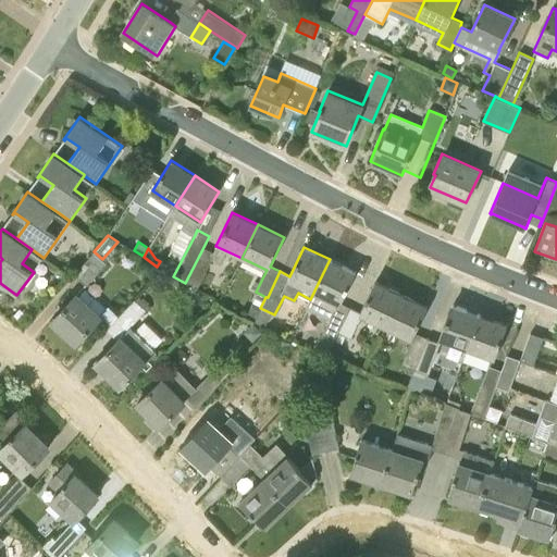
[(212,259),(214,254),(213,252),(202,248),(185,283),(197,288),(212,259)]
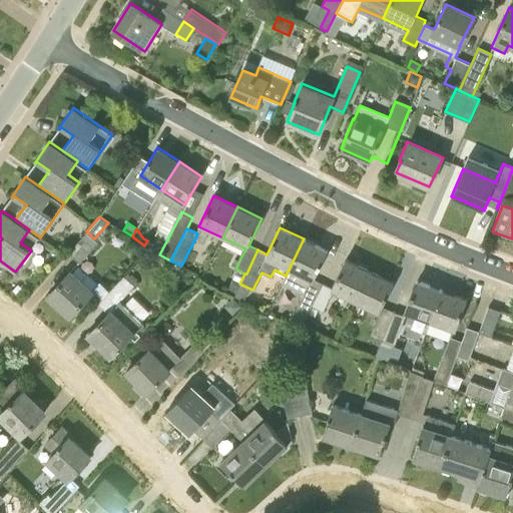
[(68,252),(80,263),(98,242),(94,238),(86,231),(68,252)]
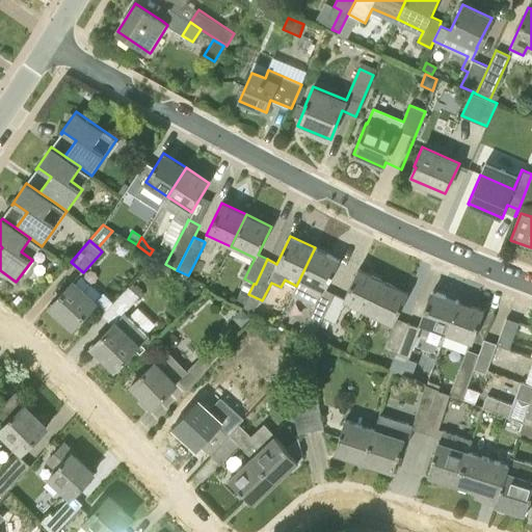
[(296,286),(292,294),(315,306),(309,317),(321,323),(324,316),(324,317),(335,294),(325,290),(340,260),(315,247),(296,286)]
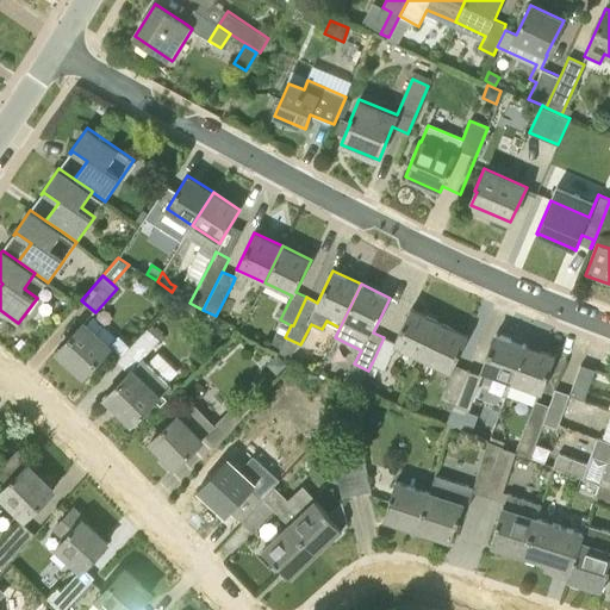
[(384,337),(372,363),(385,369),(396,346),(422,358),(440,323),(411,309),(396,343),(384,337)]
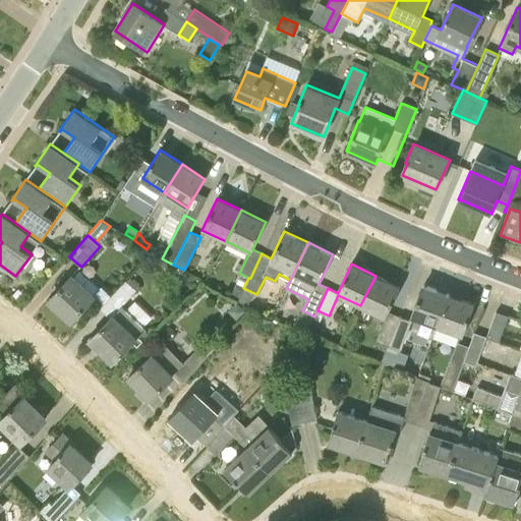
[(48,300),(71,322),(95,297),(72,276),(48,300)]
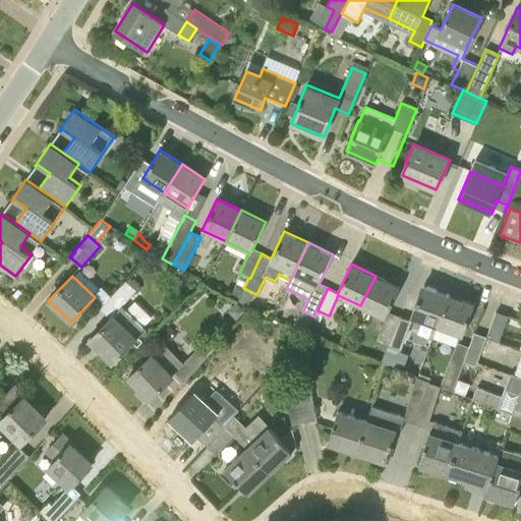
[(400,316),(388,311),(400,287),(375,276),(360,305),(385,316),(377,340),(388,344),(389,345),(400,316)]
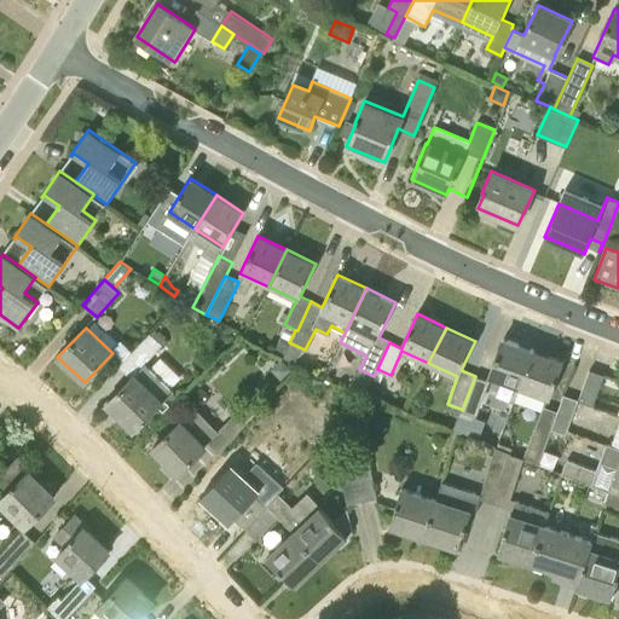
[(150,331),(123,360),(133,370),(136,368),(138,371),(106,403),(134,431),(175,392),(145,363),(162,343),(150,331)]
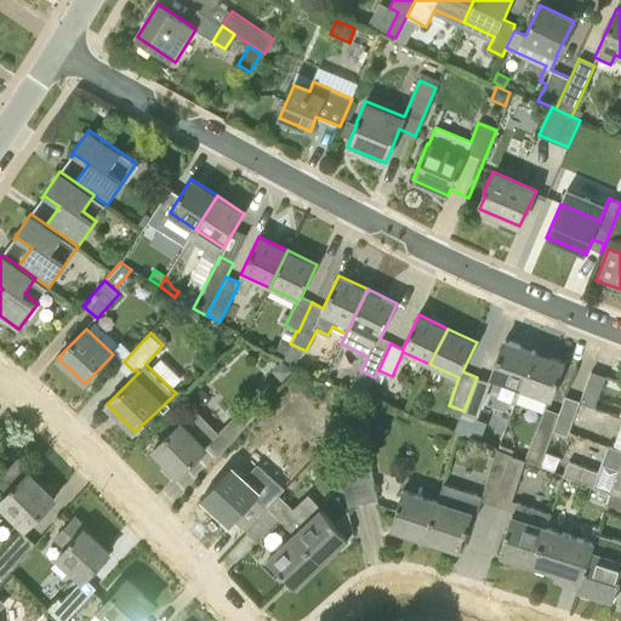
[(491,376),(522,388),(535,351),(505,340),(491,376)]
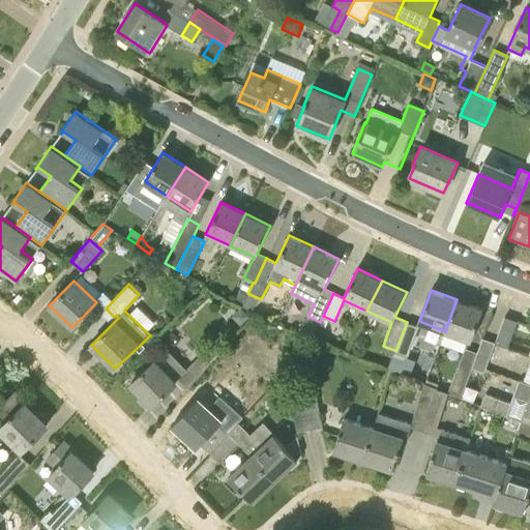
[(482,310),(457,299),(445,331),(470,341),(482,310)]
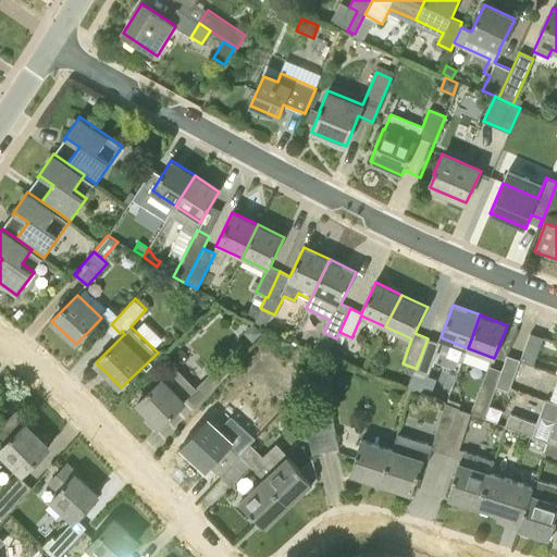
[(261,333),(252,325),(245,333),(252,341),(261,333)]
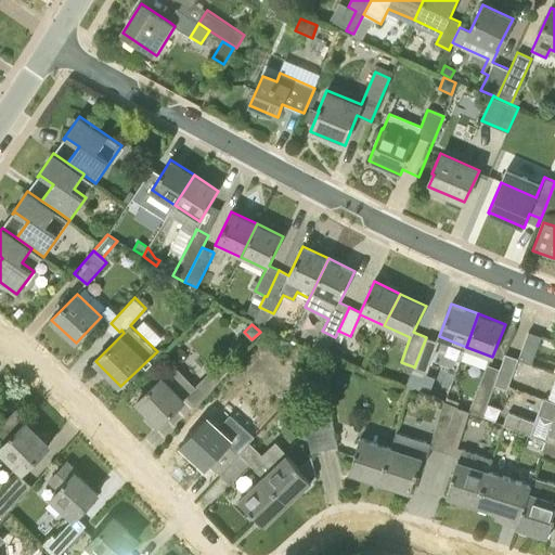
[(531,364),(541,337),(528,332),(518,359),(518,360),(531,364)]
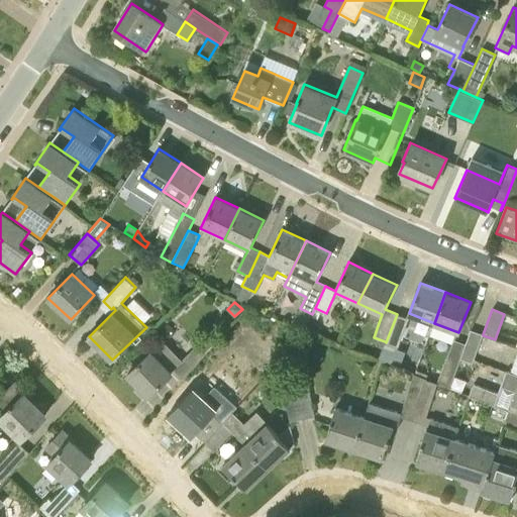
[(319,312),(314,310),(311,316),(316,319),(319,312)]
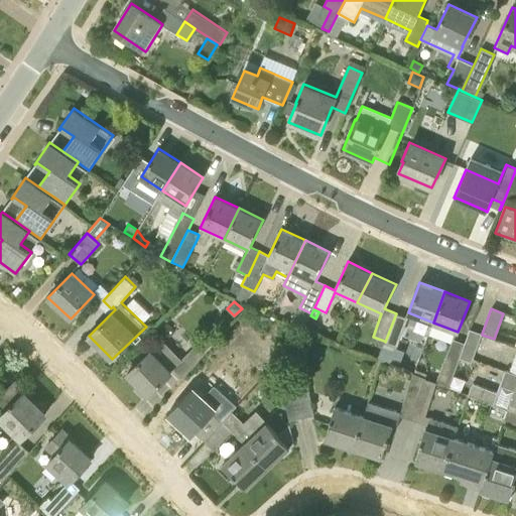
[(407,317),(396,313),(385,342),(384,341),(378,358),(390,363),(407,317)]
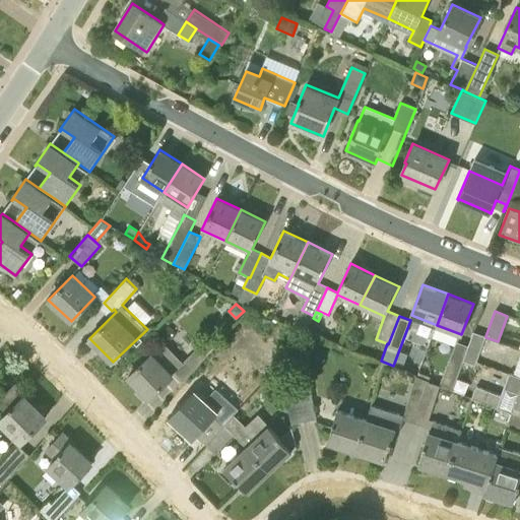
[(475,365),(485,337),(485,336),(473,331),(468,345),(469,345),(463,360),(475,365)]
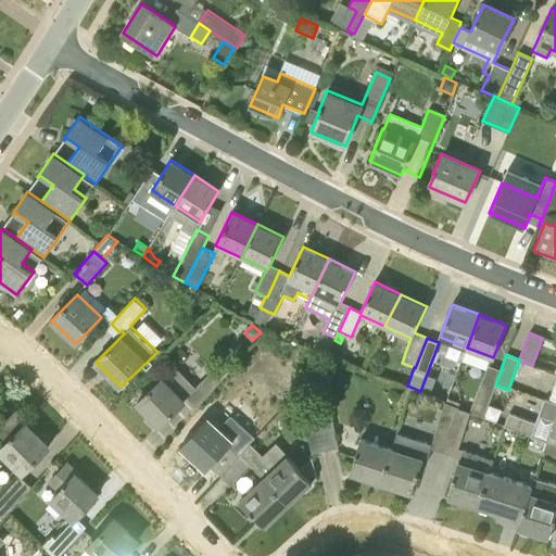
[(483,417),(495,384),(502,369),(501,369),(488,365),(470,412),(483,417)]
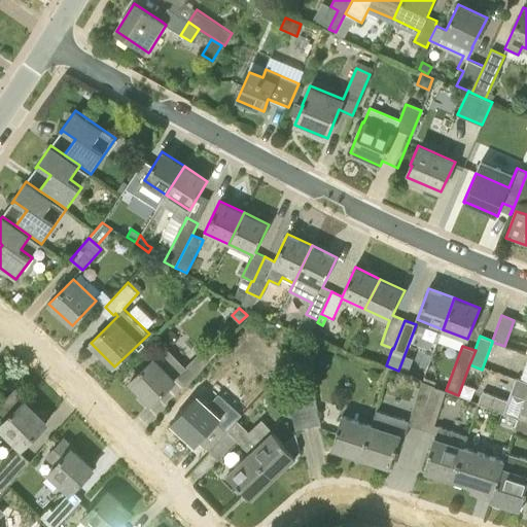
[(166,348),(130,382),(150,403),(175,380),(174,379),(177,376),(186,385),(209,361),(201,353),(185,367),(166,348)]
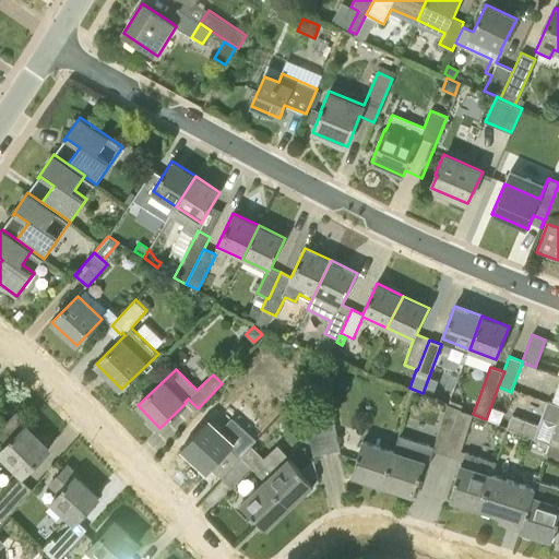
[(558,405),(548,401),(538,425),(512,415),(507,428),(549,443),(549,445),(558,449),(558,405)]
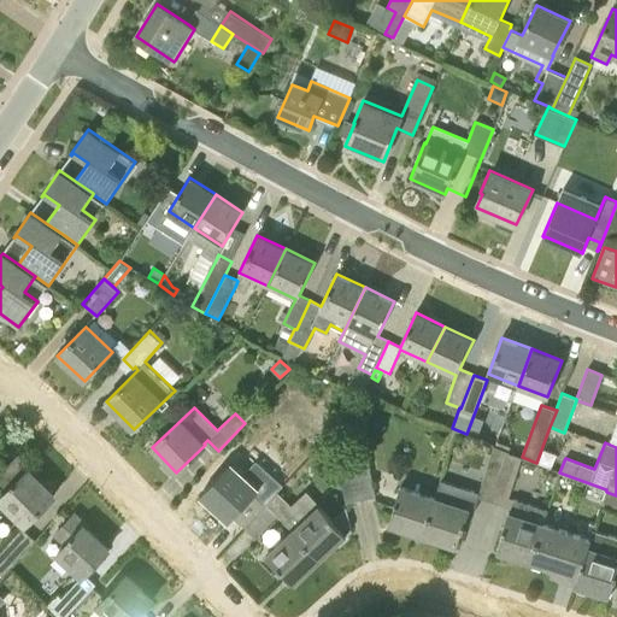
[(351,446),(350,446),(360,498),(375,495),(365,444),(351,447),(351,446)]
